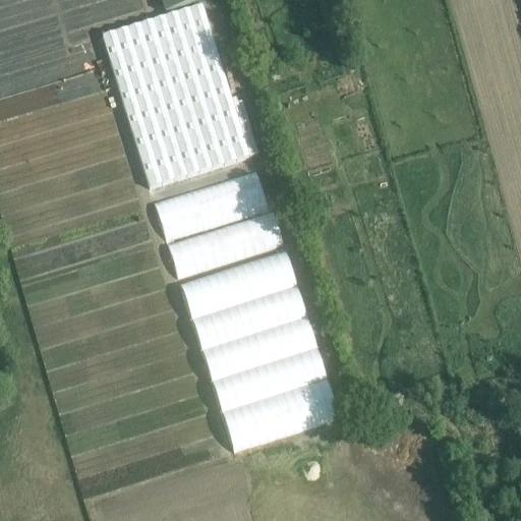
[(159,0),(163,15),(200,5),(198,0),(159,0)]
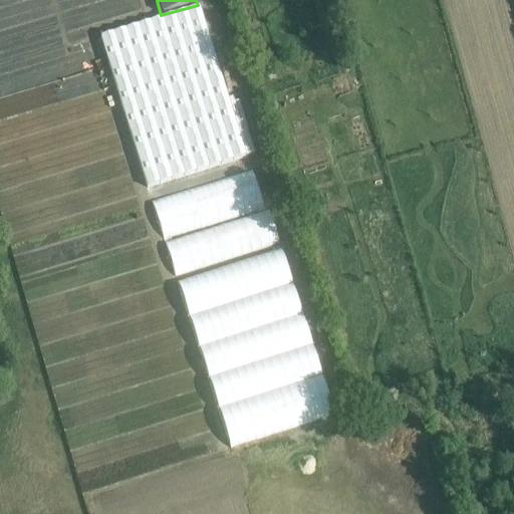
[(199,7),(100,38),(148,189),(246,158),(199,7)]
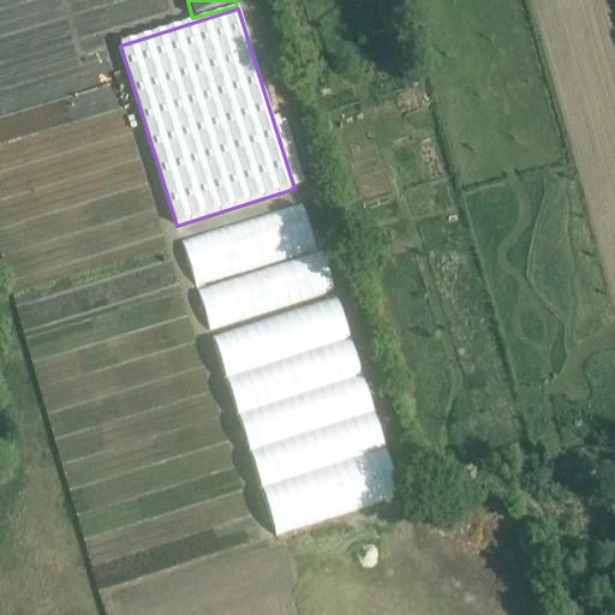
[(302,204),(183,239),(196,286),(316,251),(302,204)]
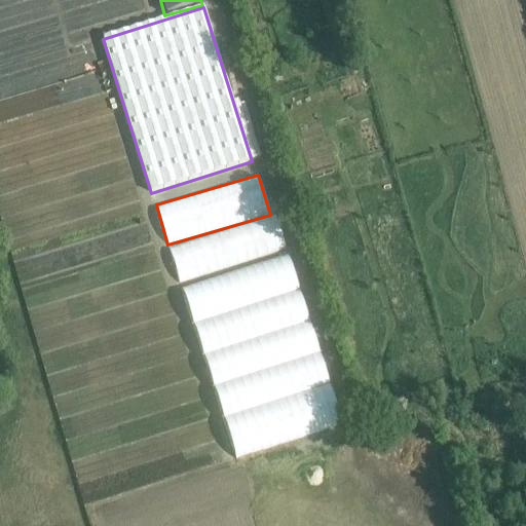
[(274,217),(170,251),(180,284),(285,250),(274,217)]
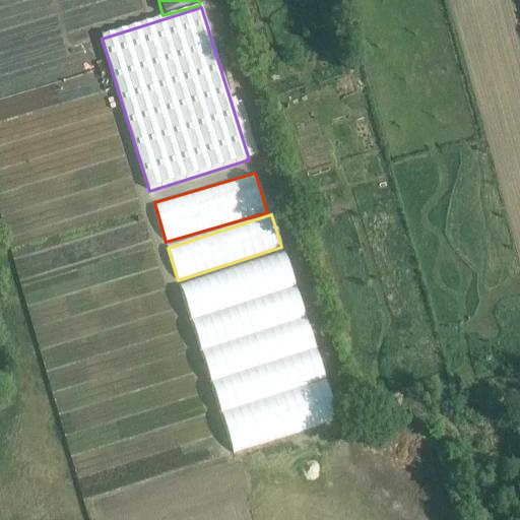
[(283,253),(179,286),(234,454),(338,419),(283,253)]
